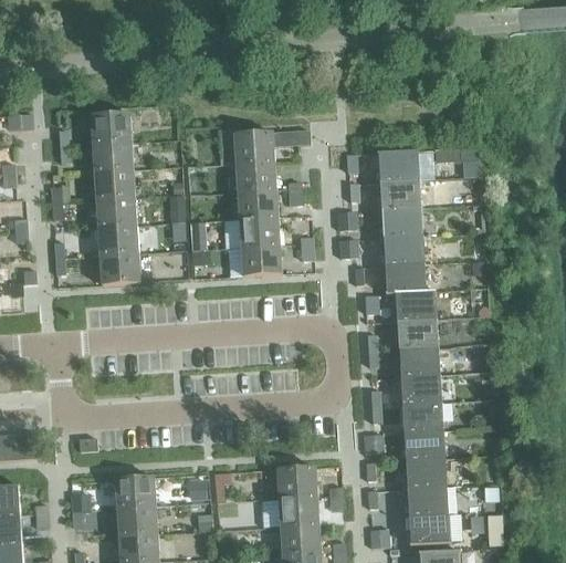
[(8,129),(32,127),(31,114),(7,115),(8,129)]
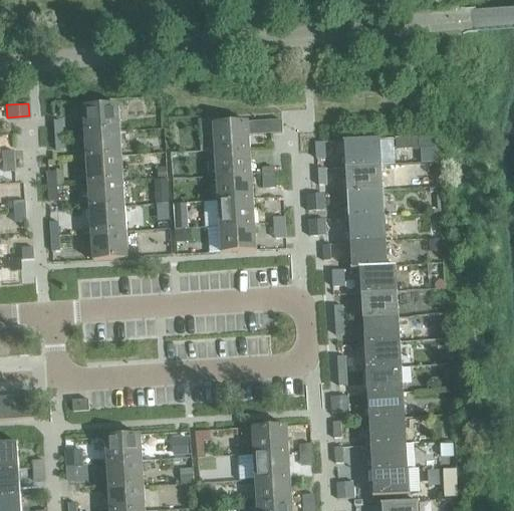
[(82,105),(83,132),(118,130),(117,103),(82,105)]
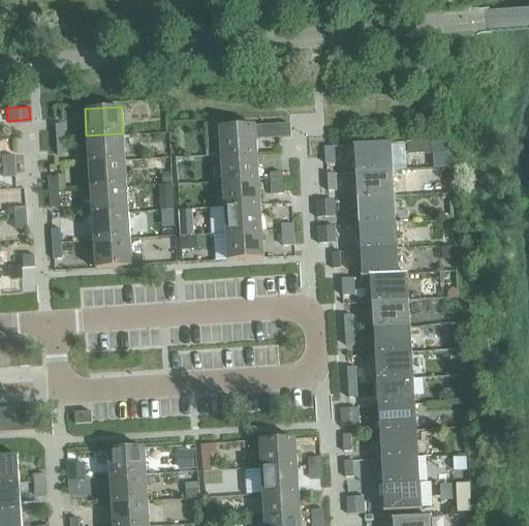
[(267,123),(288,122),(288,113),(254,115),(254,124),(267,123)]
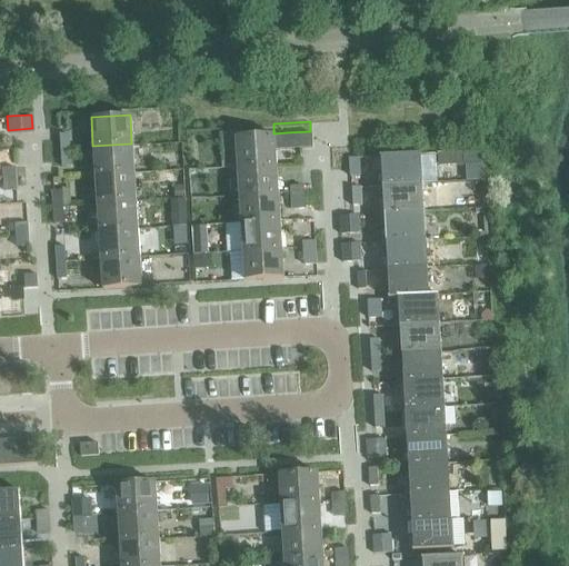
[(58,131),(59,148),(68,147),(67,131),(58,131)]
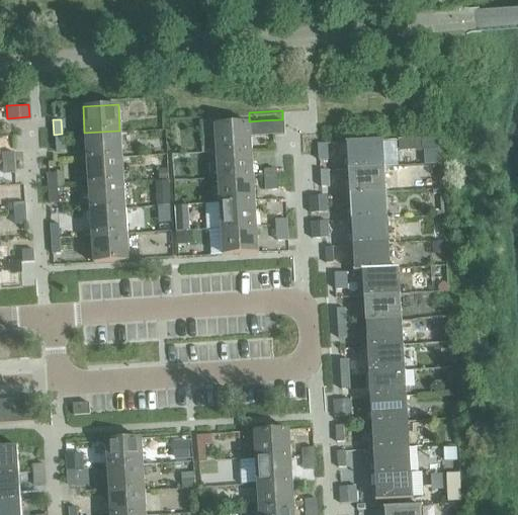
[(261,120),(261,134),(283,132),(282,119),(261,120)]
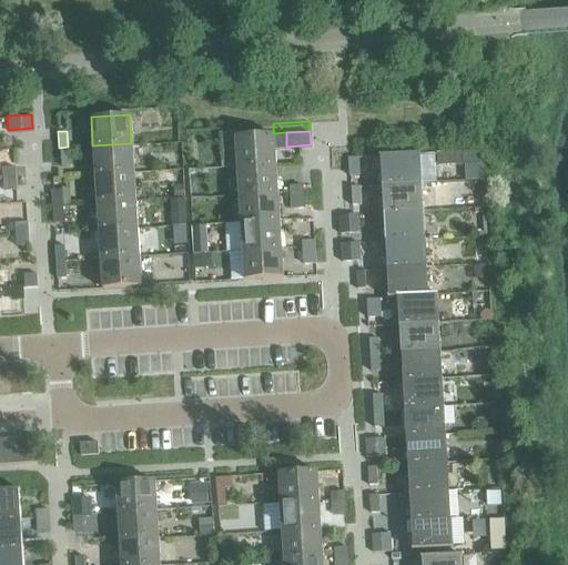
[(234,135),(236,164),(275,162),(273,133),(234,135)]
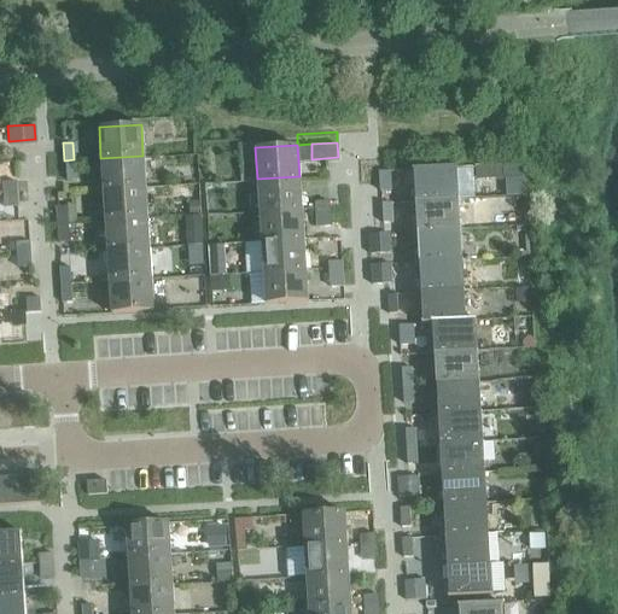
[(100,158),(103,188),(145,186),(143,156),(100,158)]
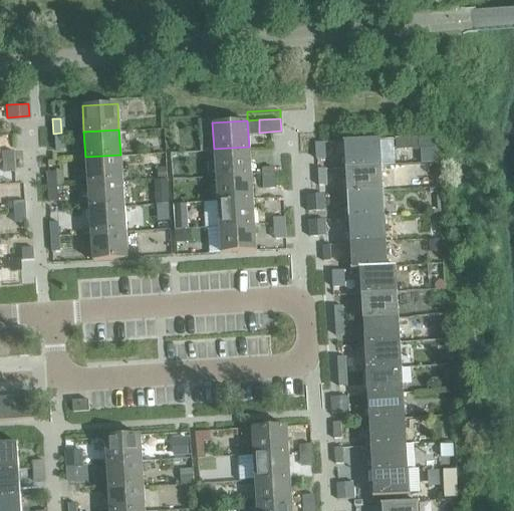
[(61,133),(53,134),(54,148),(62,148),(61,133)]
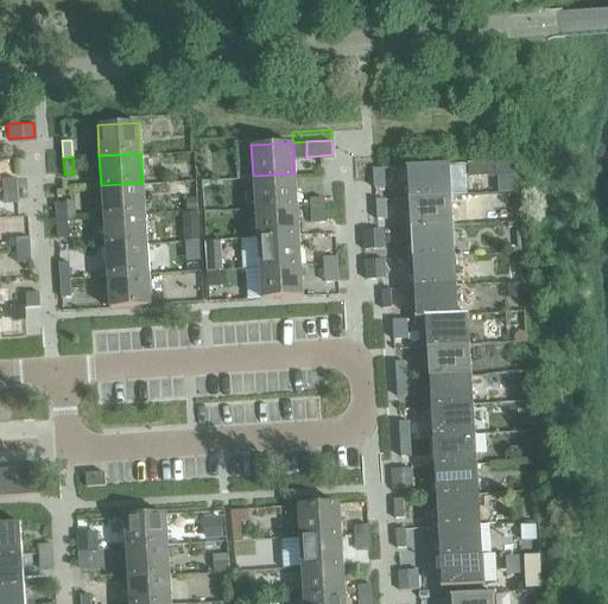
[(514,160),(468,161),(468,173),(514,172),(514,160)]
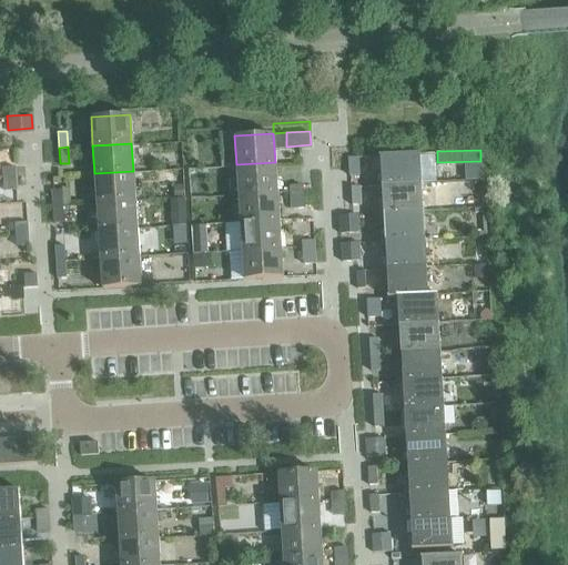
[(379,155),(381,183),(421,181),(418,153),(419,153),(419,152),(378,154),(378,155),(379,155)]
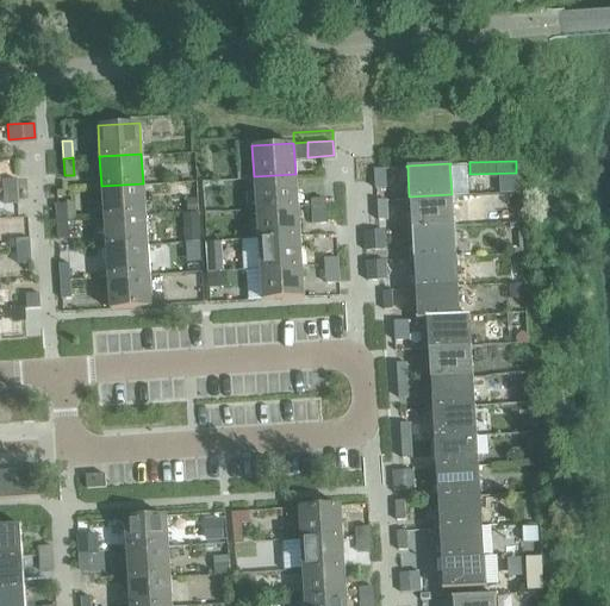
[(373,167),(374,186),(384,186),(383,167),(373,167)]
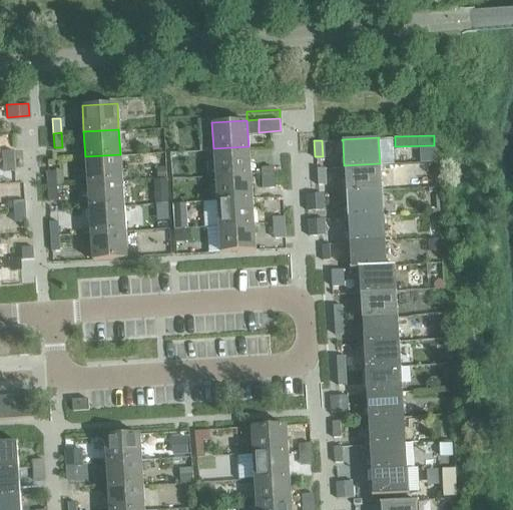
[(213,148),(214,173),(250,171),(248,146),(213,148)]
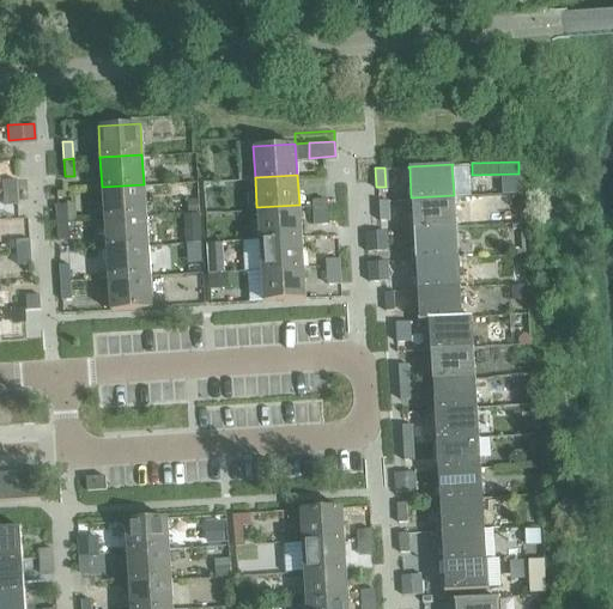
[(1,178),(2,190),(16,190),(14,177),(1,178)]
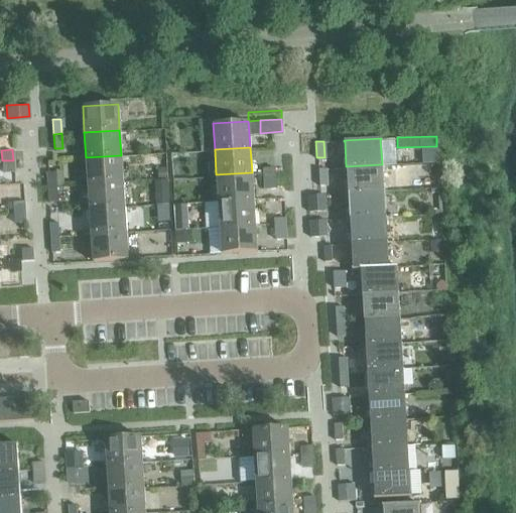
[(86,157),(87,182),(123,180),(121,155),(86,157)]
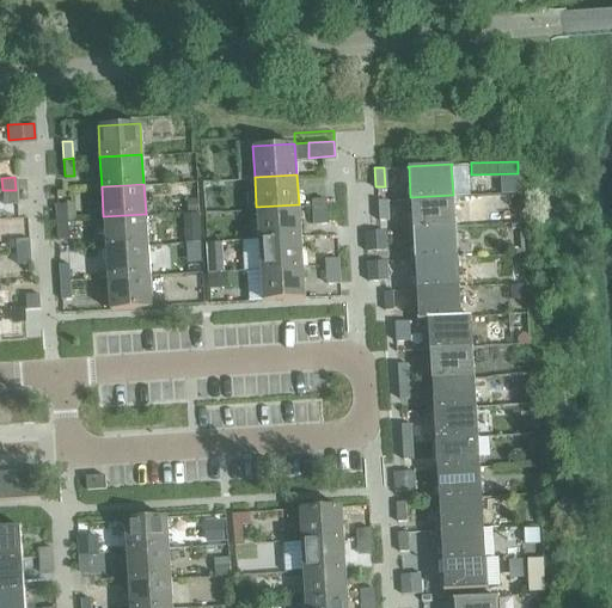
[(16,190),(2,190),(4,203),(16,202),(16,190)]
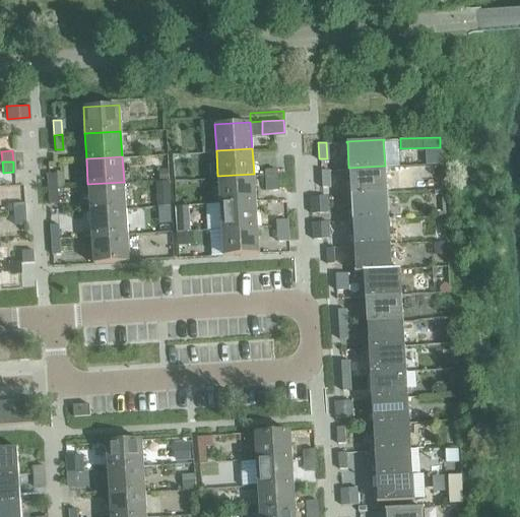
[(348,168),(350,193),(386,191),(385,166),(348,168)]
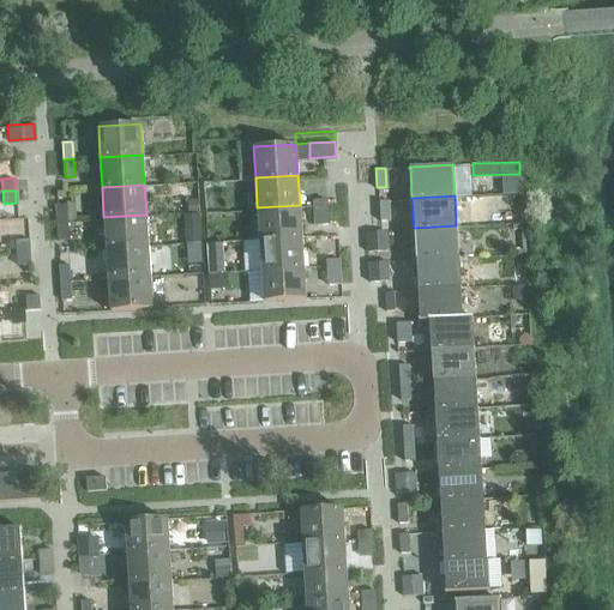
[(197,197),(187,198),(187,211),(198,211),(197,197)]
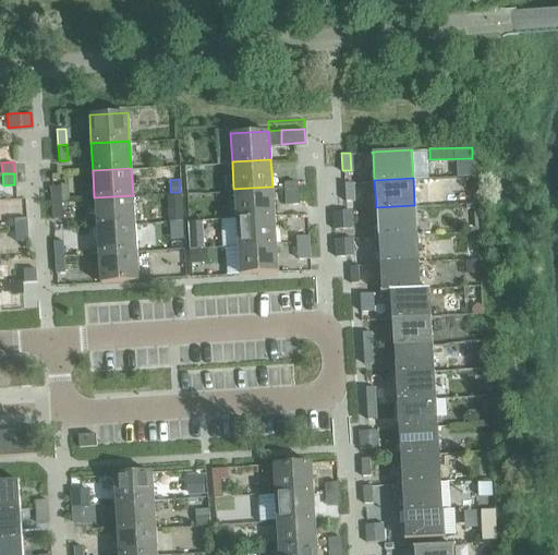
[(283,180),(284,192),(296,191),(295,180),(283,180)]
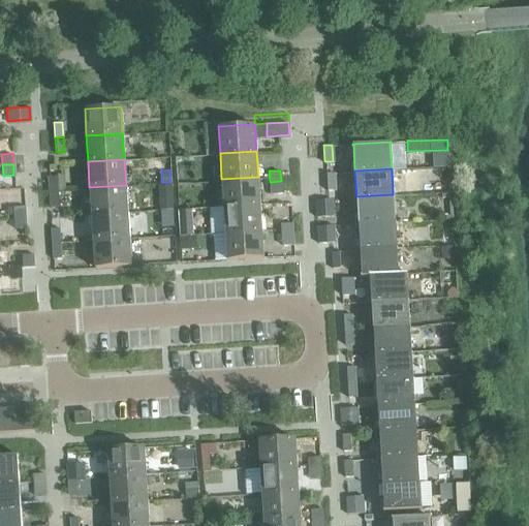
[(325,173),(327,189),(335,188),(334,172),(325,173)]
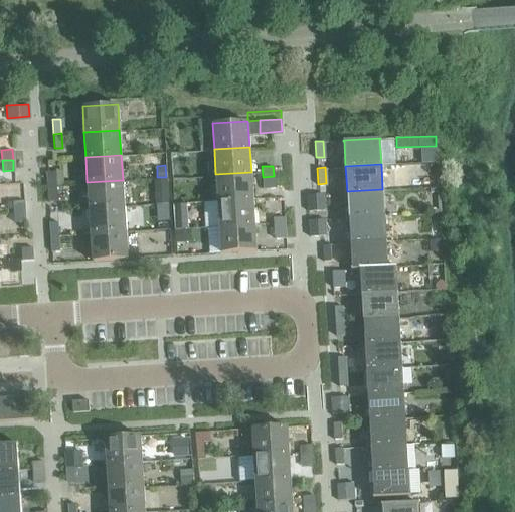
[(46,170),(47,185),(55,184),(54,170),(46,170)]
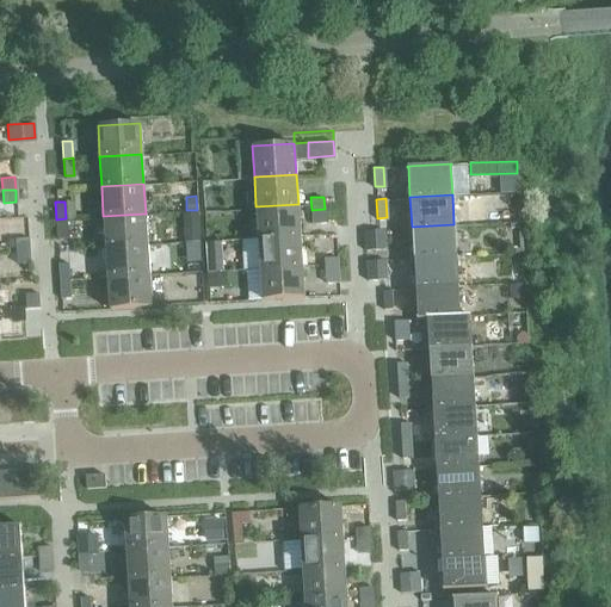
[(255,206),(258,237),(300,234),(298,204),(255,206)]
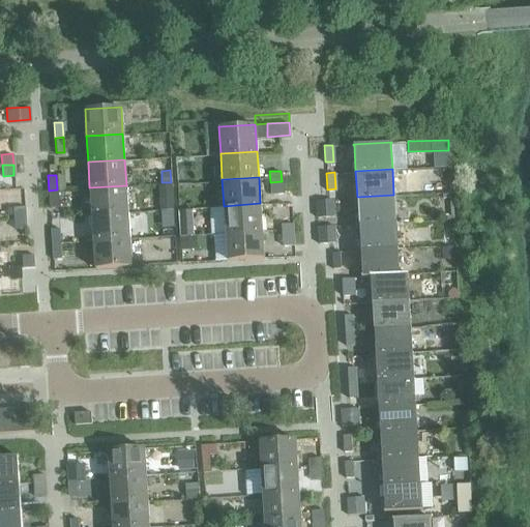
[(282,181),(270,182),(271,193),(282,192),(282,181)]
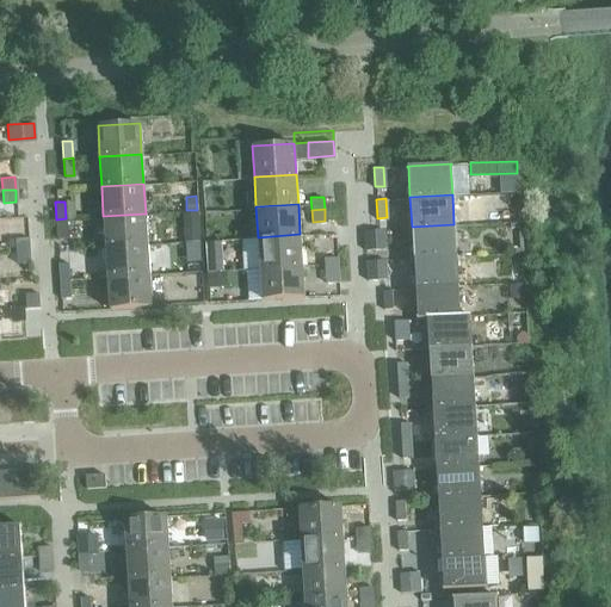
[(103,216),(105,247),(147,243),(146,214),(103,216)]
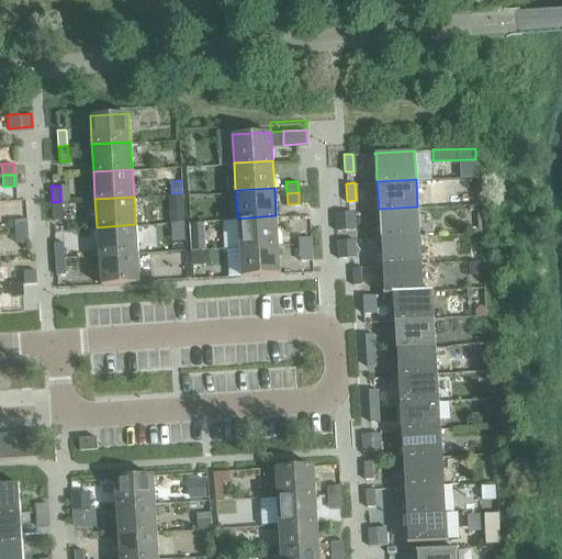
[(60,201),(52,202),(53,217),(62,217),(60,201)]
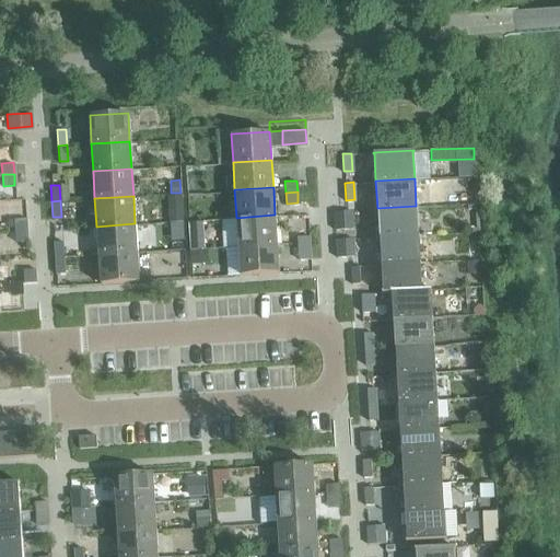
[(377,208),(378,235),(418,233),(416,206),(377,208)]
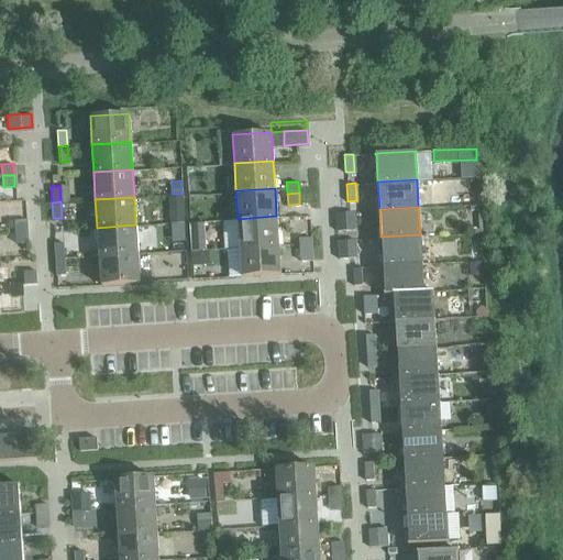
[(184,208),(169,208),(170,222),(184,221),(184,208)]
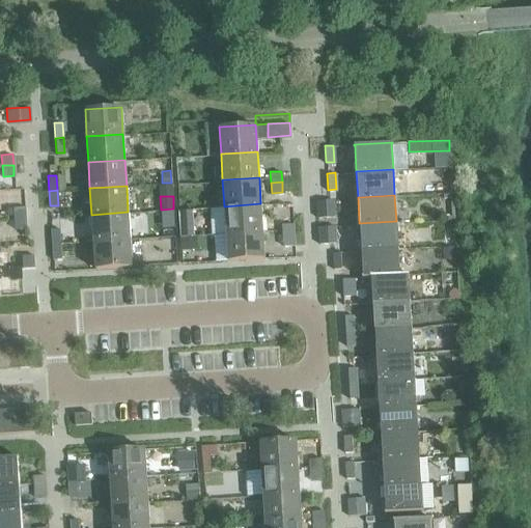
[(334,216),(333,199),(316,199),(317,216),(334,216)]
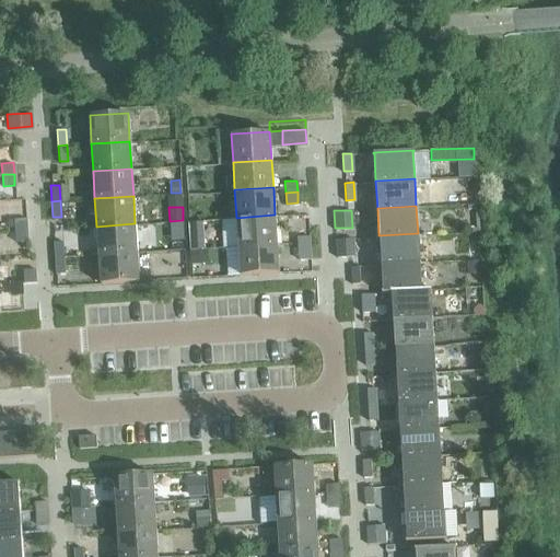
[(236,218),(238,245),(277,243),(275,215),(236,218)]
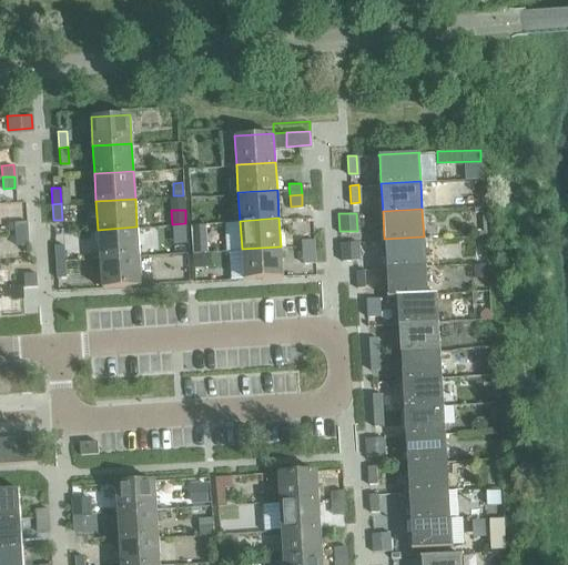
[(14,221),(14,232),(27,231),(26,220),(14,221)]
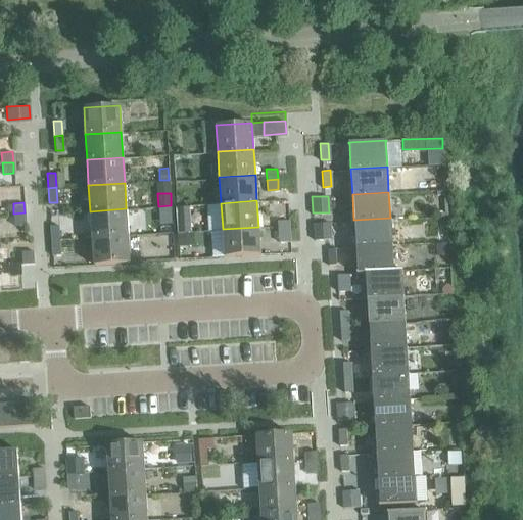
[(189,205),(176,206),(178,232),(191,231),(189,205)]
